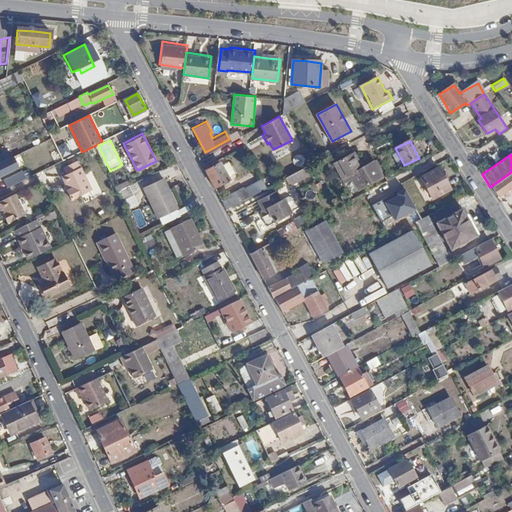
[(351,181),(357,192),(380,179),(372,164),(360,170),(353,156),(334,166),(343,185),(351,181)]
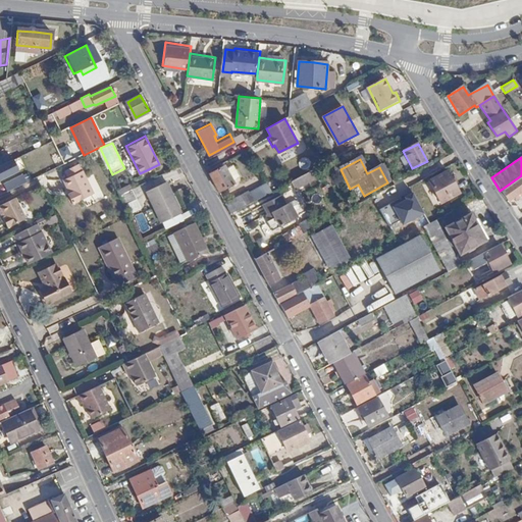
[(0,165),(0,178),(4,176),(2,173),(12,167),(9,161),(0,165)]
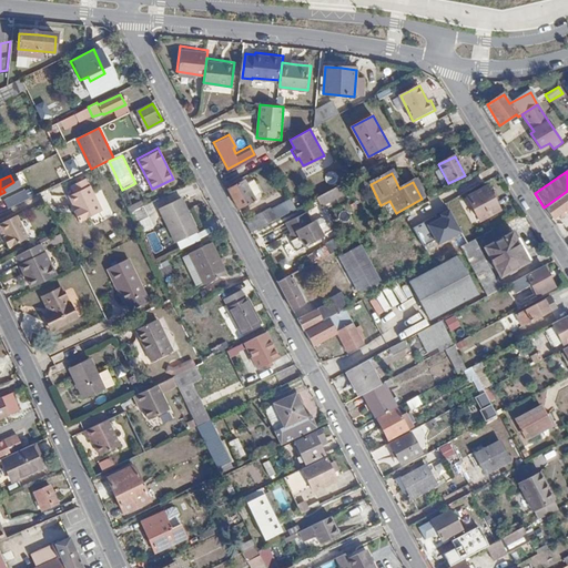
[(99,211),(83,178),(68,185),(71,193),(67,195),(74,210),(72,211),(77,222),(99,211)]
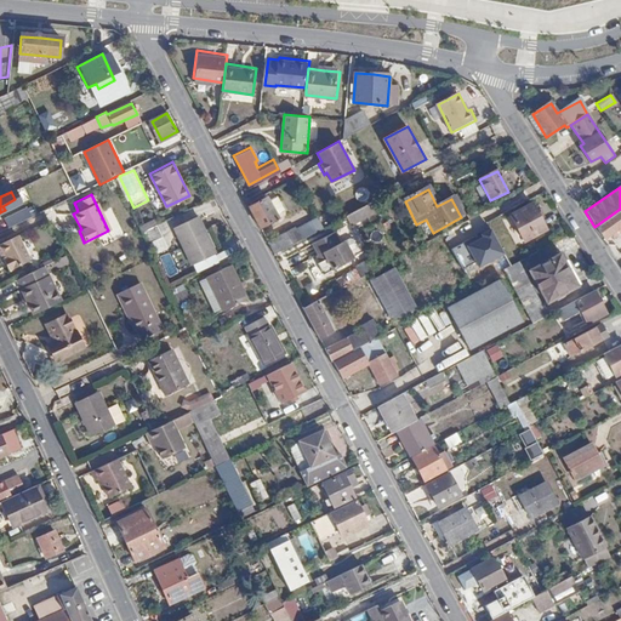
[(279,217),(277,212),(286,208),(280,194),(269,199),(268,195),(250,205),(261,226),(279,217)]
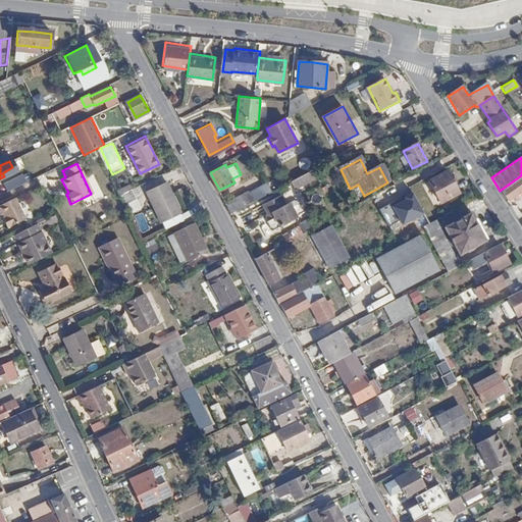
[(458,194),(446,172),(427,183),(439,204),(458,194)]
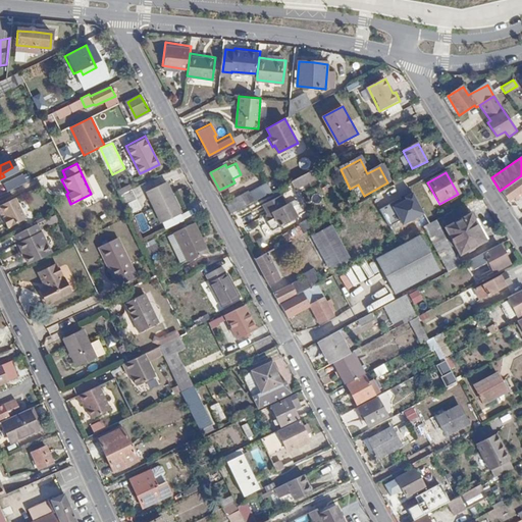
[(18,174),(4,183),(7,189),(21,181),(18,174)]
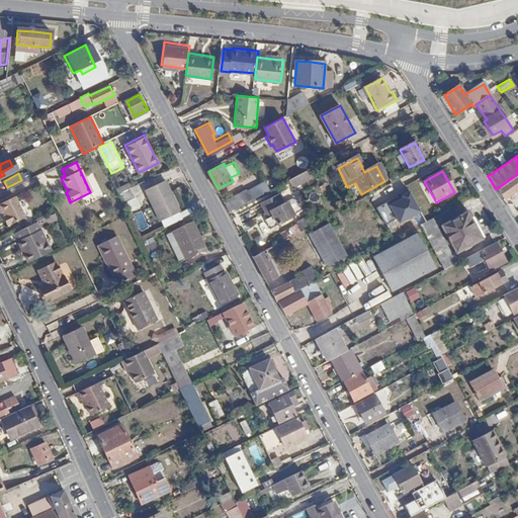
[(517,174),(496,189),(502,198),(517,187),(517,179),(517,178),(517,174)]
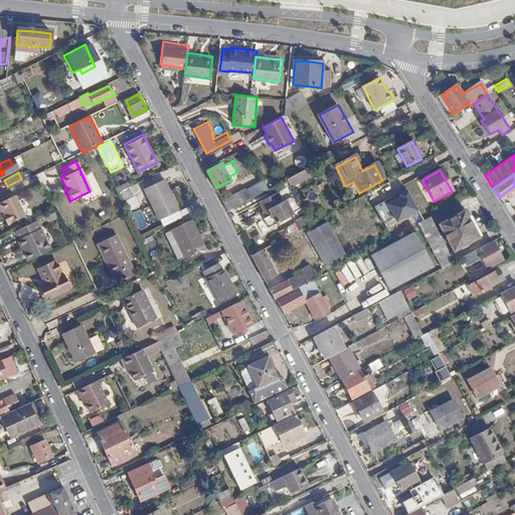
[(301,175),(289,181),(292,187),(304,181),(301,175)]
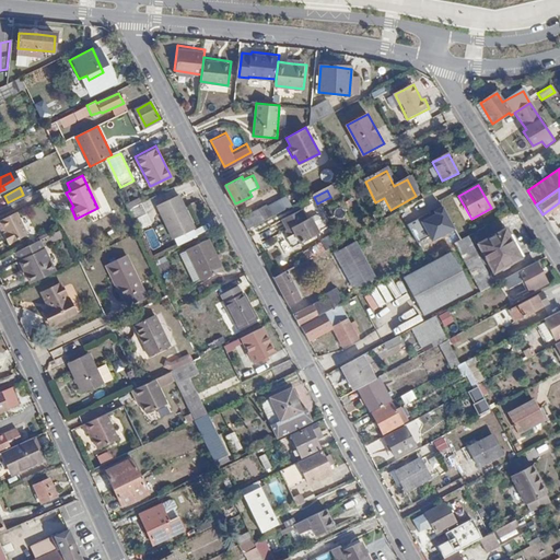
[(177,194),(156,205),(174,237),(195,226),(177,194)]
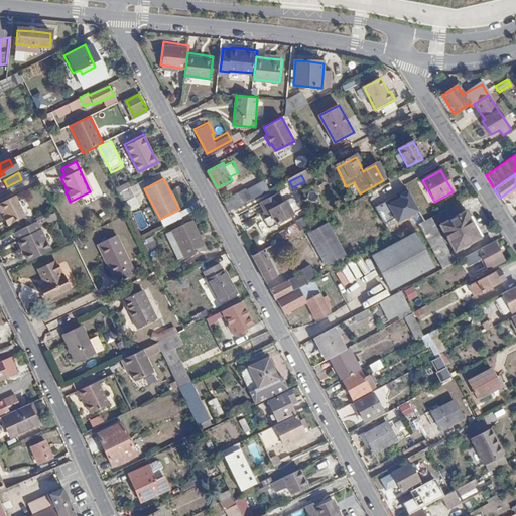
[(130,186),(117,192),(122,204),(135,197),(130,186)]
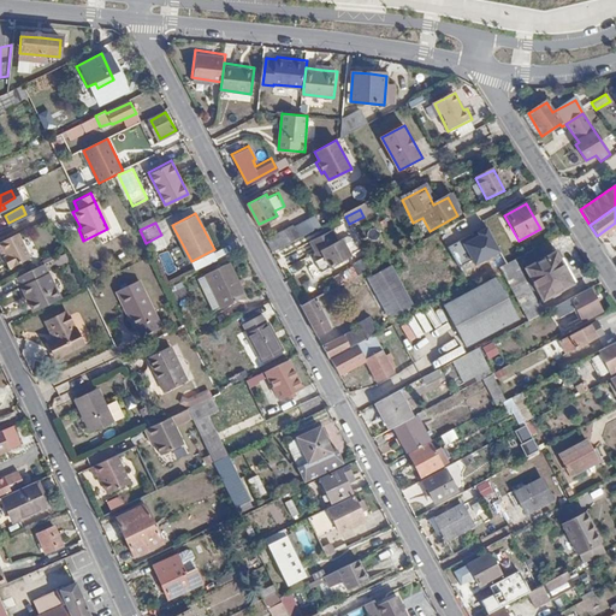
[(486,226),(461,240),(475,267),(501,254),(486,226)]
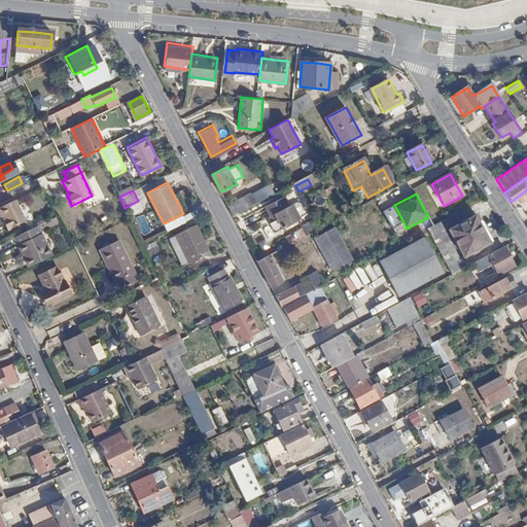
[(229,204),(234,214),(259,202),(257,198),(254,200),(253,196),(246,200),(244,197),(229,204)]
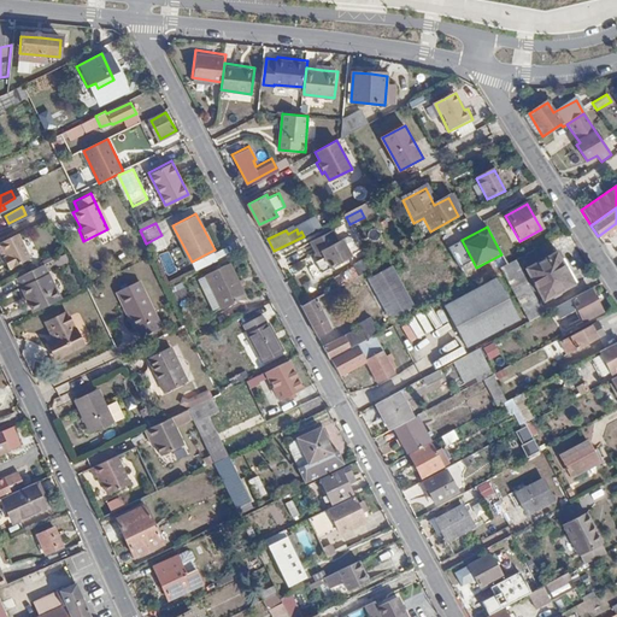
[(350,235),(338,241),(333,230),(310,241),(319,259),(316,262),(322,272),(352,256),(348,248),(354,245),(356,242),(354,239),(353,236),(350,235)]
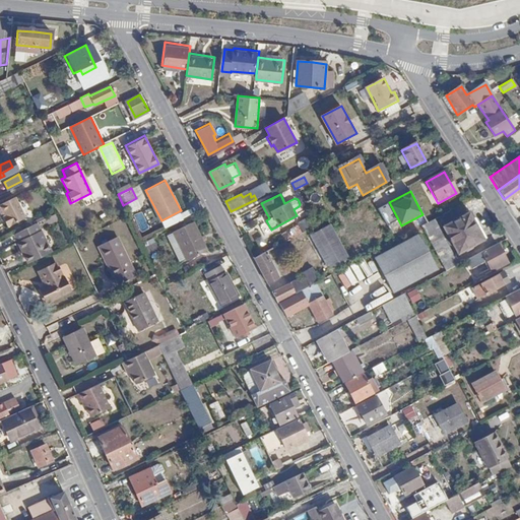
[(27,216),(18,195),(0,203),(0,211),(2,216),(1,217),(6,228),(27,216)]
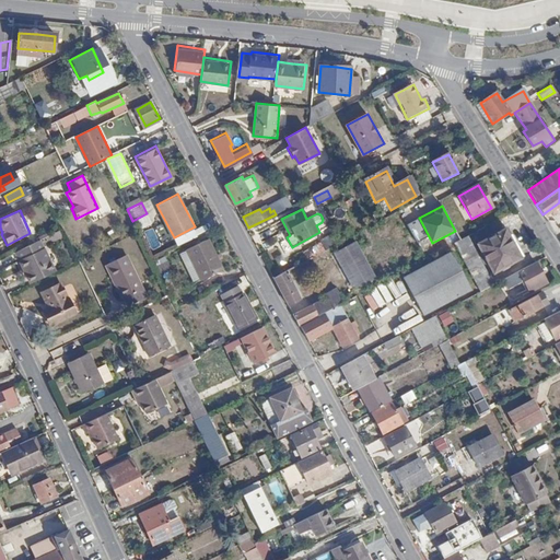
[(152,249),(161,246),(154,228),(144,231),(152,249)]
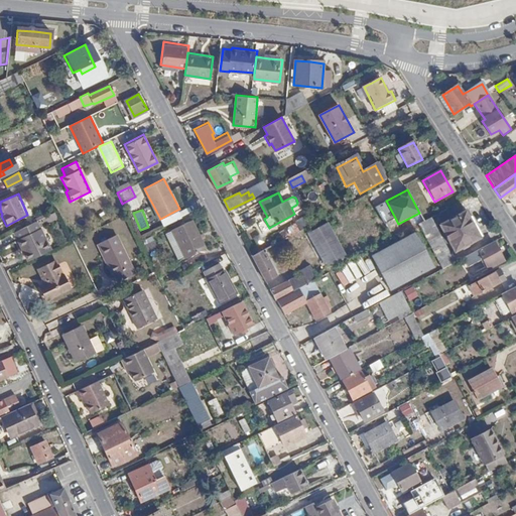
[(465,213),(438,225),(453,252),(478,240),(465,213)]
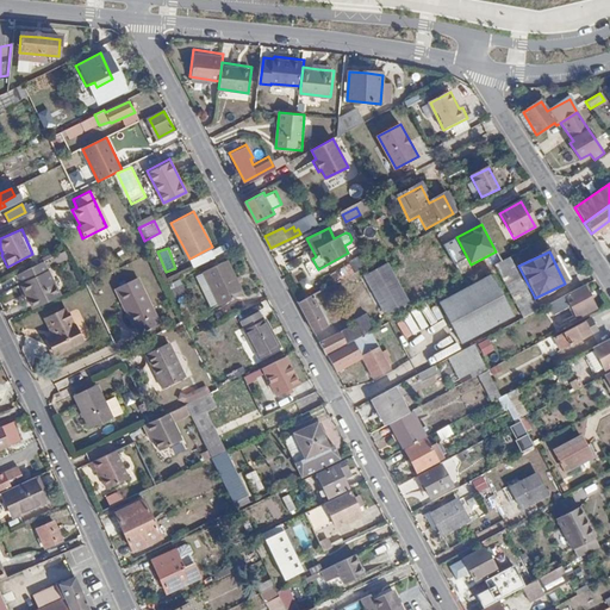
[(231,256),(210,267),(228,302),(249,291),(231,256)]
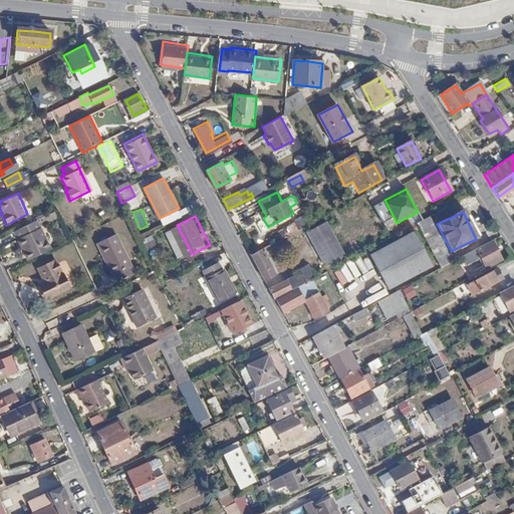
[(426,218),(415,224),(438,268),(449,262),(426,218)]
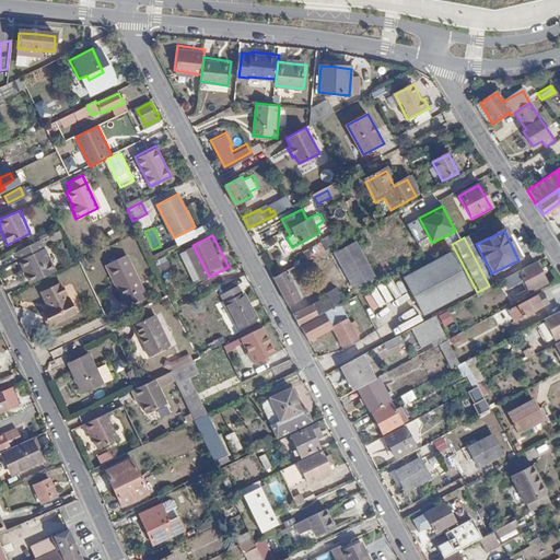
[(53,273),(36,241),(20,248),(24,259),(16,263),(26,286),(53,273)]
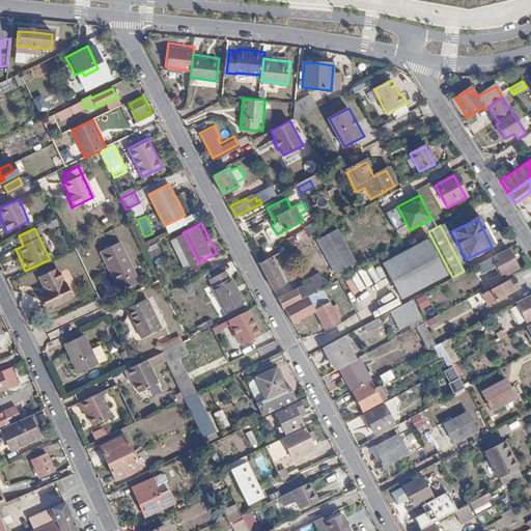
[(337,229),(318,240),(336,272),(355,262),(337,229)]
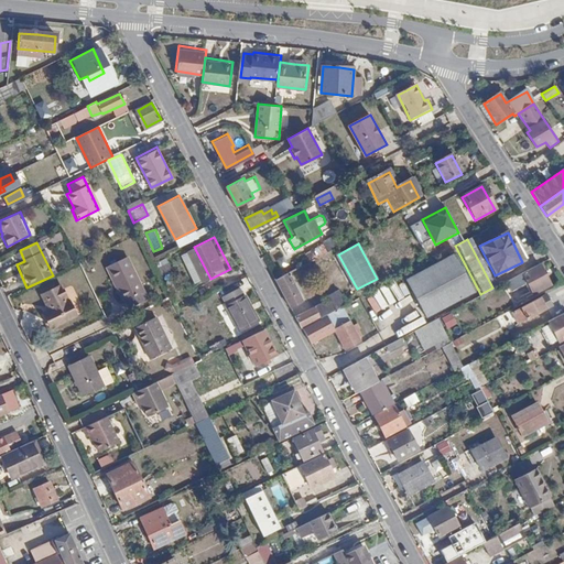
[(325,247),(306,256),(310,262),(328,252),(325,247)]
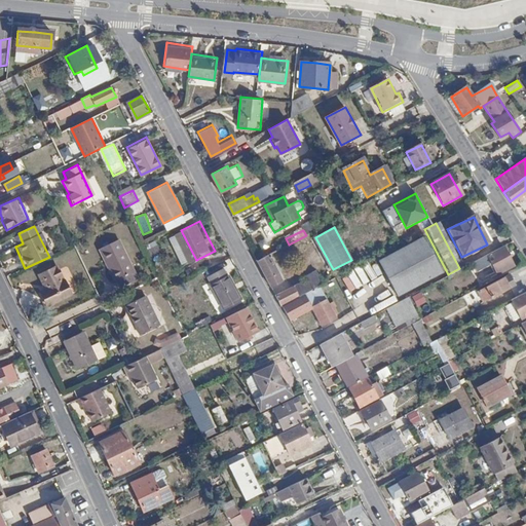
[(421,238),(376,262),(393,296),(439,272),(421,238)]
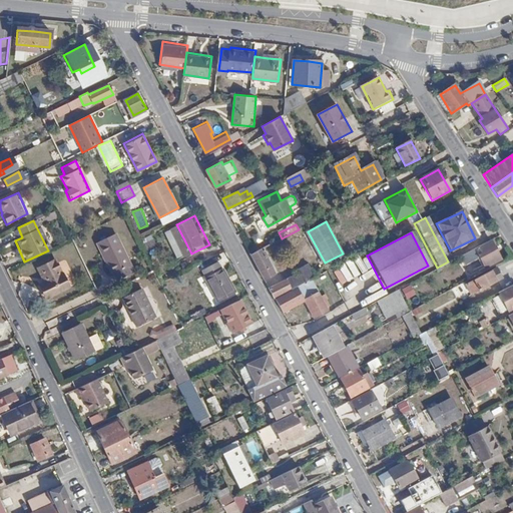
[(113,274),(117,281),(131,274),(127,267),(129,266),(115,233),(96,242),(111,275),(113,274)]
